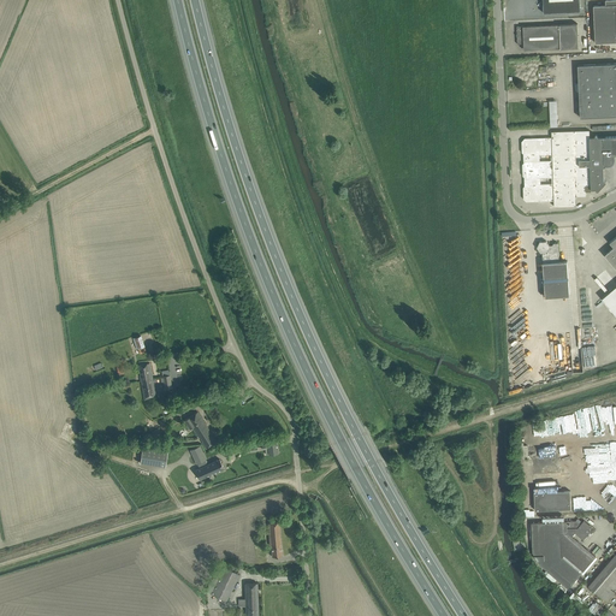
[(550,13),(580,11),(579,0),(543,0),(544,13),(550,13)]
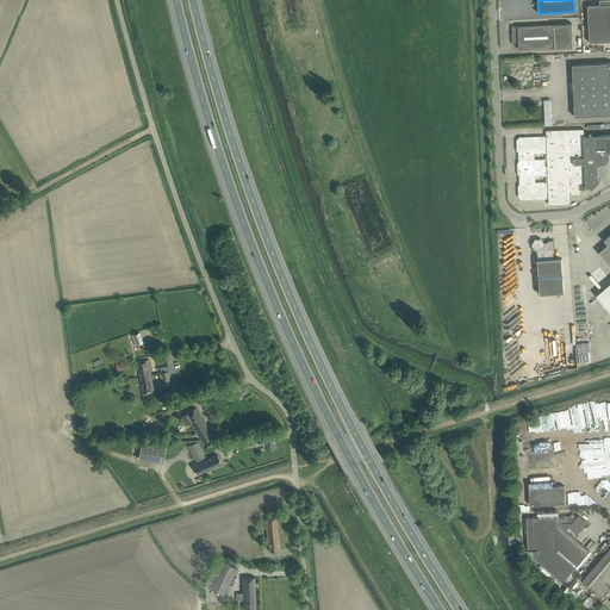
[(609,0),(599,0),(601,5),(587,6),(590,43),(609,41),(609,0)]
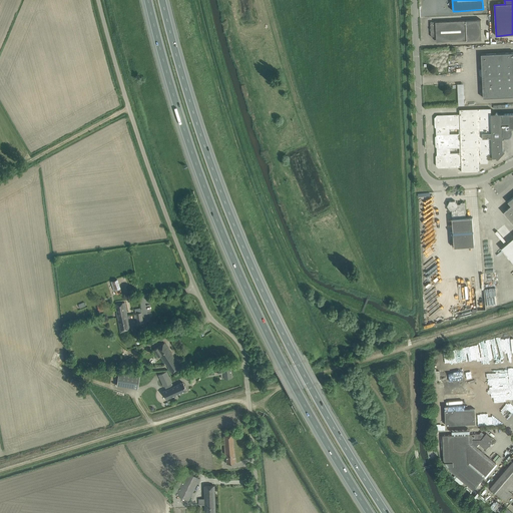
[(441,41),(467,40),(482,39),(481,20),(466,20),(431,22),(431,37),(436,36),(436,42),(441,41)]
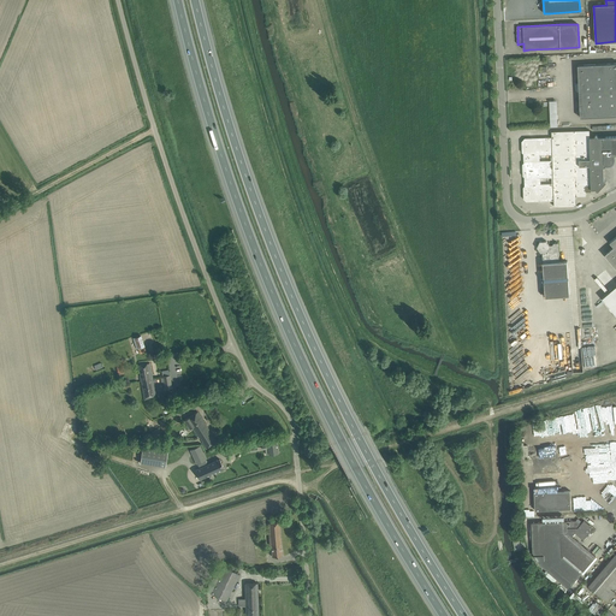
[(615,63),(578,65),(580,112),(580,118),(615,116),(615,63)]
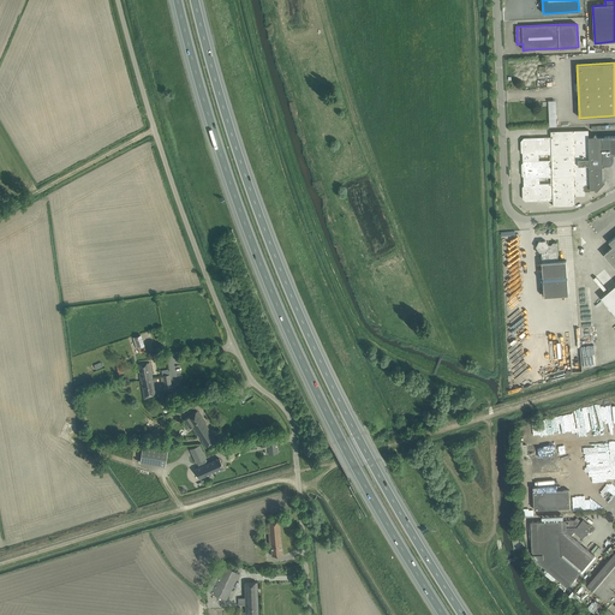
[(537,138),(536,137),(530,138),(529,139),(524,139),(523,141),(523,144),(521,145),(521,148),(523,149),(523,153),(524,154),(525,162),(523,163),(523,167),(521,168),(521,172),(524,173),(524,175),(525,177),(525,185),(524,187),(524,190),(523,191),(523,195),(524,196),(524,198),(526,199),(530,199),(531,201),(536,201),(537,199),(551,199),(553,201),(554,207),(575,206),(574,196),(585,196),(585,186),(590,186),(590,189),(595,189),(597,191),(605,181),(603,179),(603,167),(605,163),(607,165),(609,163),(610,163),(611,162),(613,161),(613,160),(613,157),(613,156),(614,154),(614,153),(614,136),(607,136),(597,137),(595,135),(593,137),(589,137),(589,130),(551,131),(551,137),(550,138),(537,138)]
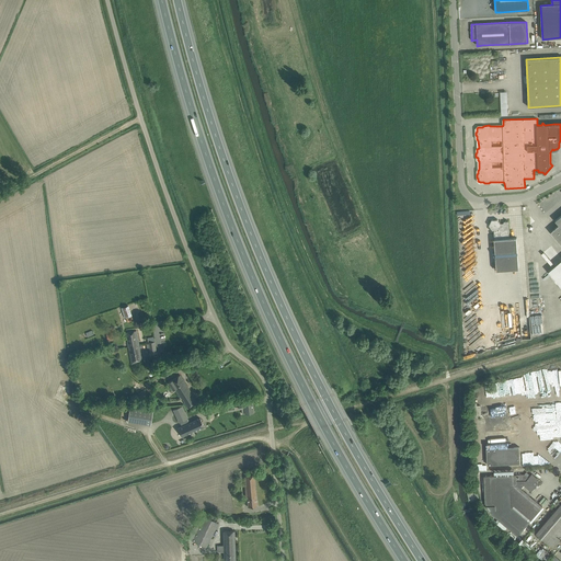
[(560,243),(560,260),(548,272),(560,286),(560,215),(556,220),(559,225),(551,232),(554,236),(560,243)]
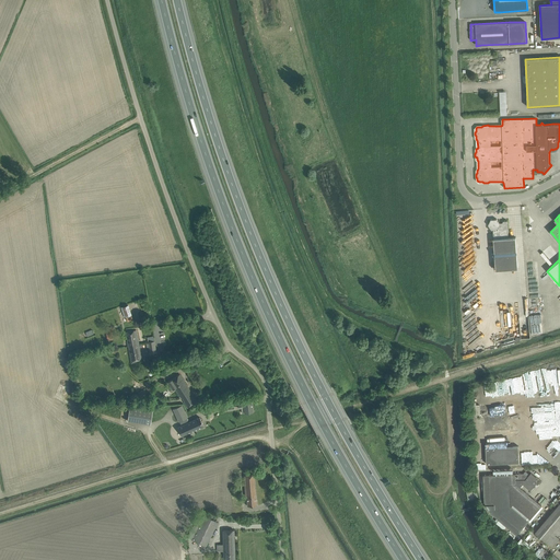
[(518,268),(516,243),(515,237),(509,237),(508,221),(503,221),(502,224),(500,224),(497,219),(491,220),(488,225),(491,230),(493,230),(496,270),(518,268)]
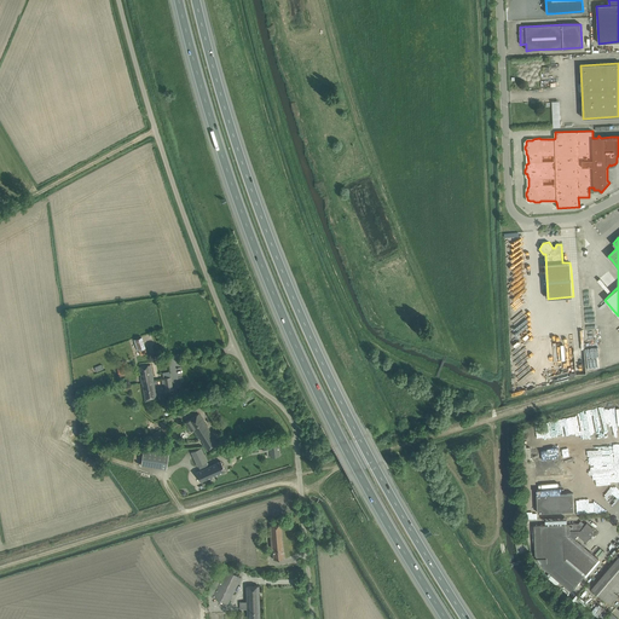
[(507,287),(516,287),(515,283),(525,283),(525,275),(507,276),(507,287)]
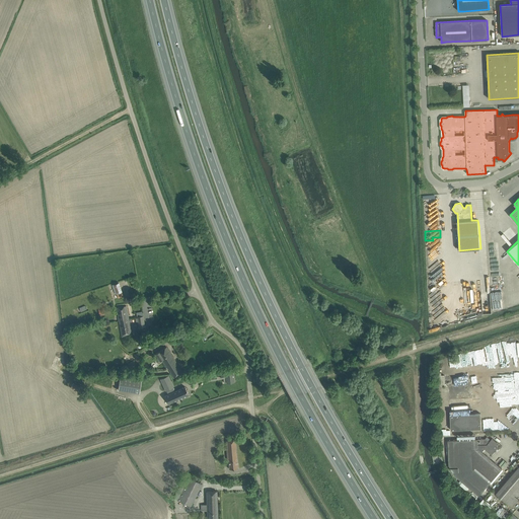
[(122,291),(119,282),(112,285),(115,294),(117,293),(118,298),(123,296),(122,291)]
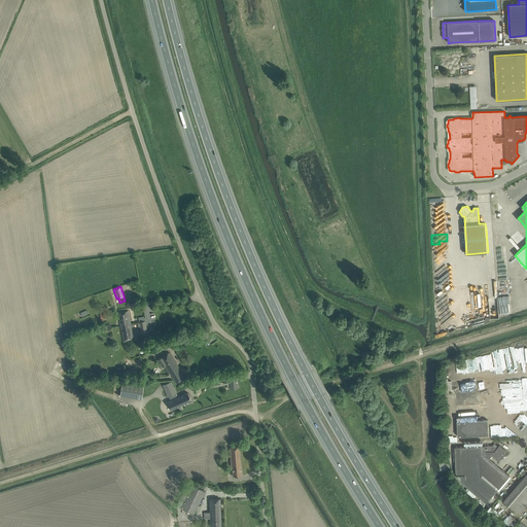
[(120,326),(131,324),(128,311),(118,312),(120,326)]
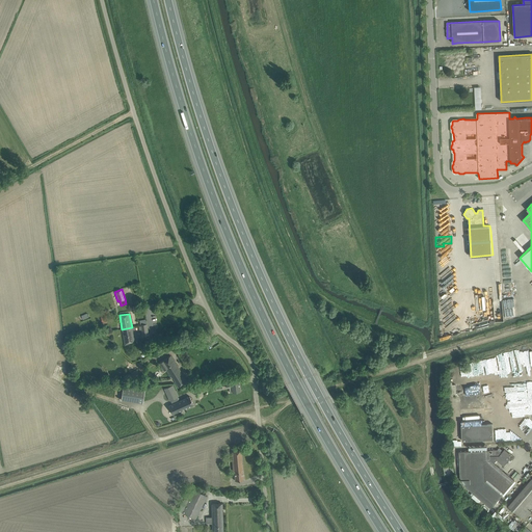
[(140,325),(138,326),(139,329),(141,329),(142,336),(149,335),(147,324),(140,324),(140,325)]
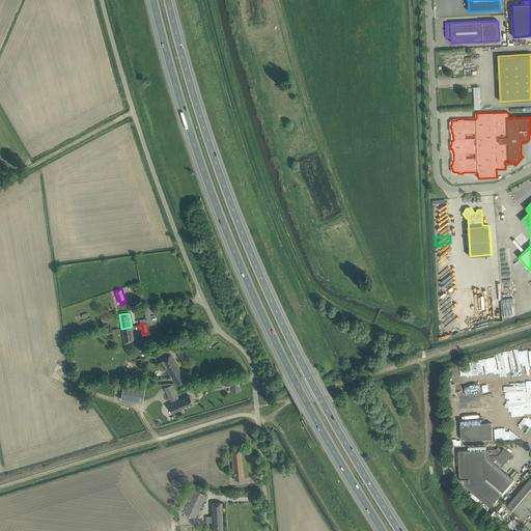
[(134,340),(133,331),(132,327),(121,329),(124,345),(130,344),(129,341),(134,340)]
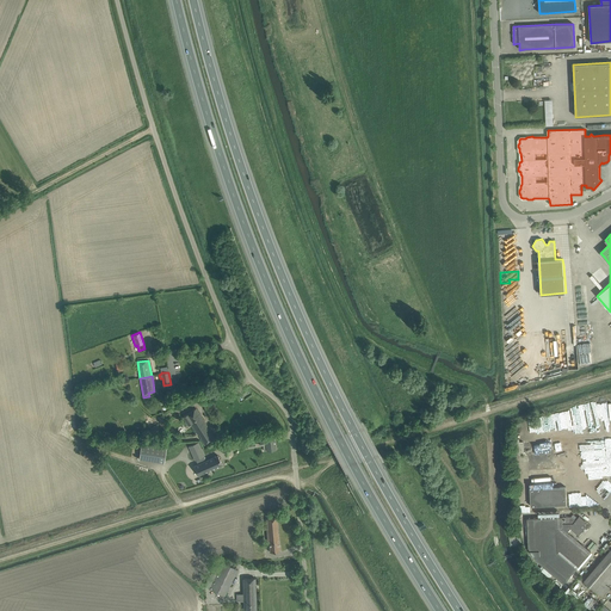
[(178,407),(181,406),(202,399),(199,390),(171,401),(173,408),(178,407)]
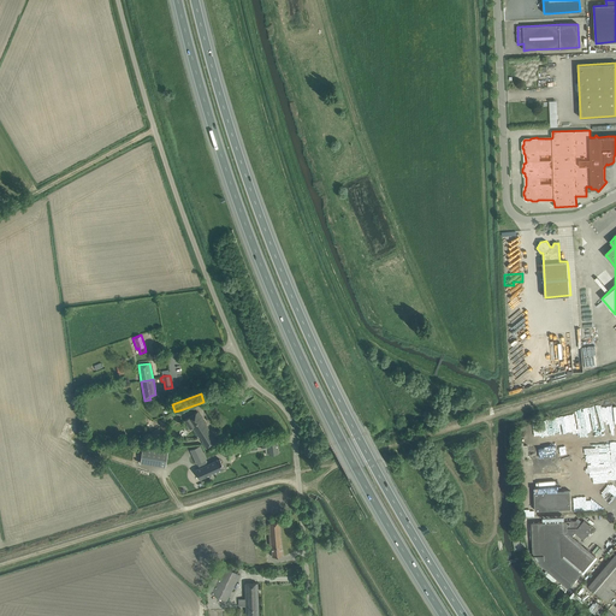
[(575,426),(576,448),(602,445),(600,439),(612,438),(612,430),(615,428),(615,425),(615,424),(615,415),(615,406),(611,406),(611,403),(573,407),(574,422),(576,422),(576,426),(575,426)]
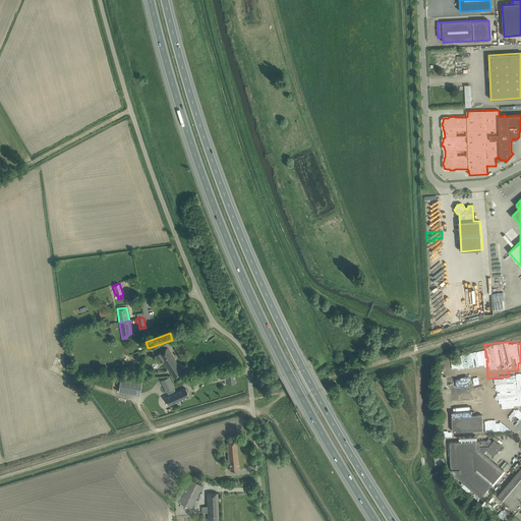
[(171,373),(174,379),(183,373),(167,348),(156,355),(161,362),(163,361),(169,370),(170,369),(172,372),(171,373)]
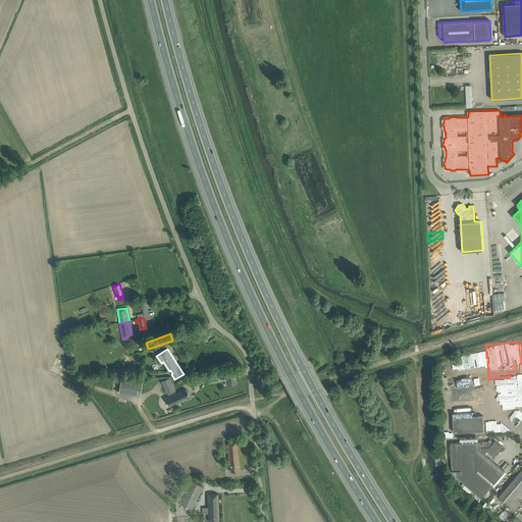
[(134,362),(128,366),(132,372),(138,368),(134,362)]
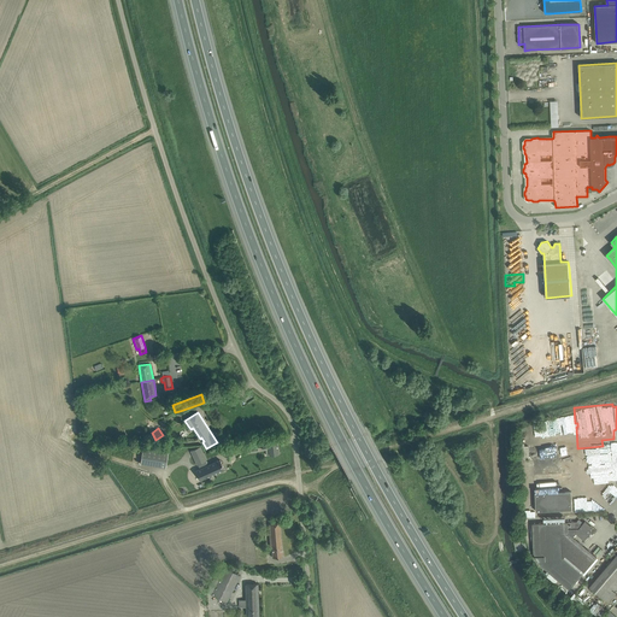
[(269,445),(263,446),(263,450),(265,450),(266,454),(270,454),(278,453),(277,444),(269,445)]
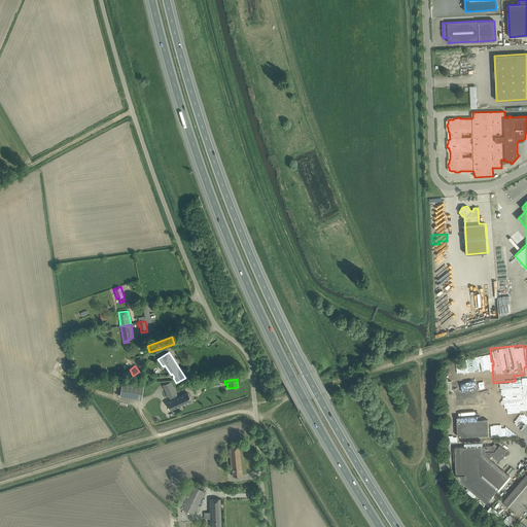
[(168,396),(176,393),(171,381),(163,385),(168,396)]
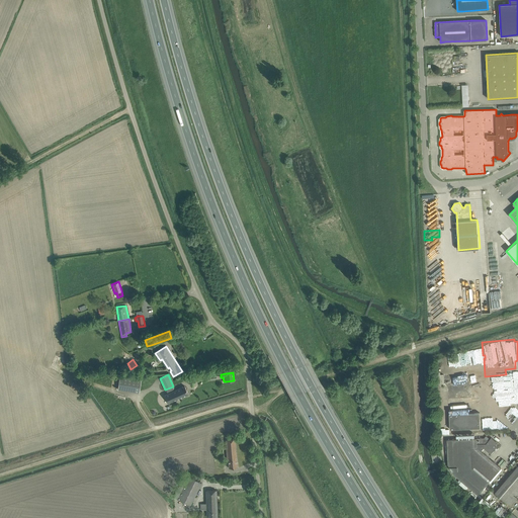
[(118,390),(139,393),(142,379),(120,376),(118,390)]
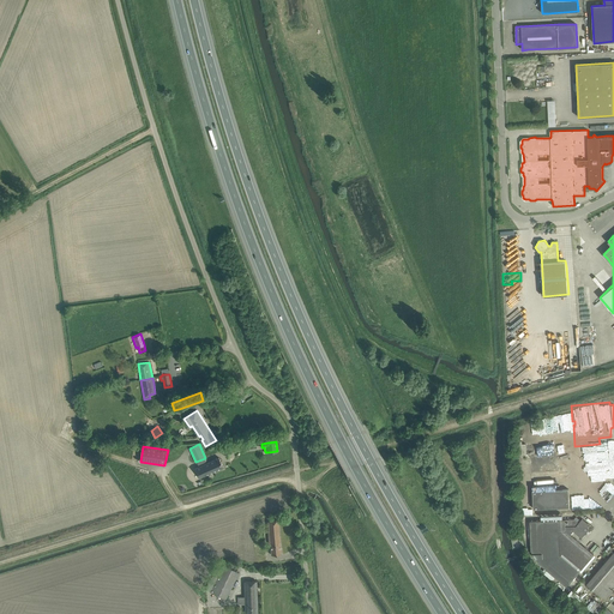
[(92,465),(96,461),(88,453),(83,458),(92,465)]
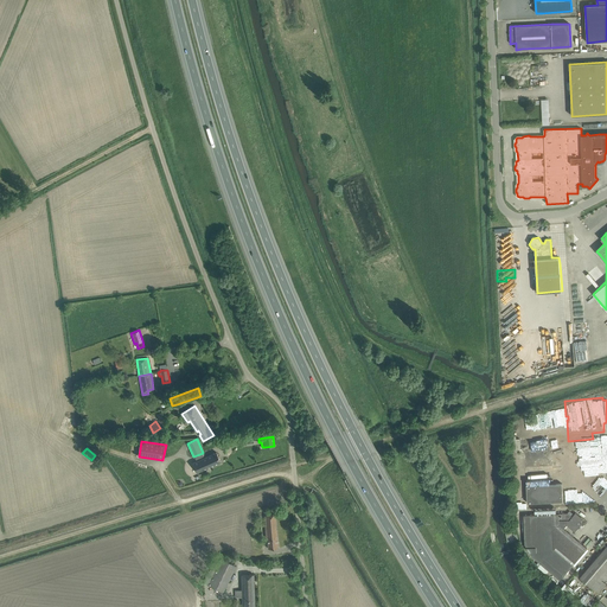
[(216,452),(192,462),(197,473),(221,461),(216,452)]
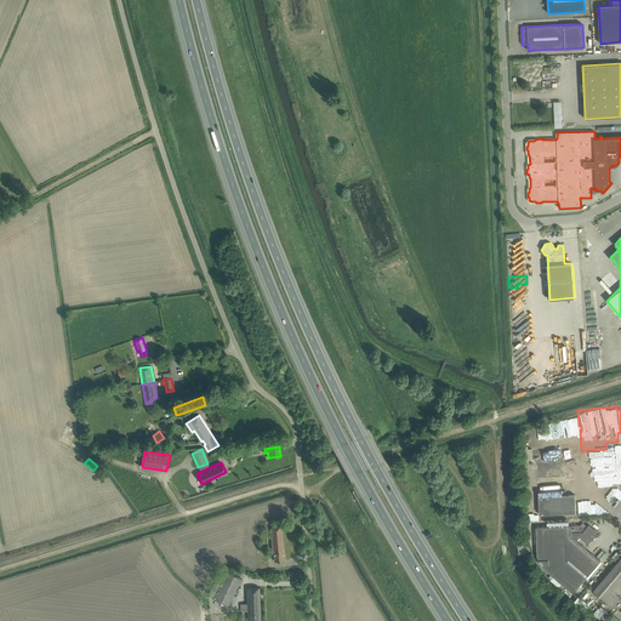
[(540,514),(576,513),(575,495),(539,496),(540,514)]
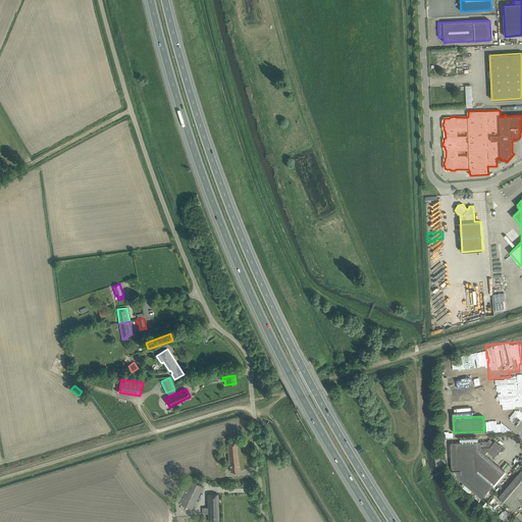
[(501,451),(499,449),(501,446),(496,440),(492,445),(488,441),(451,442),(451,459),(450,459),(450,462),(452,462),(452,468),(458,478),(482,499),(505,471),(484,454),(487,451),(494,458),(501,451)]
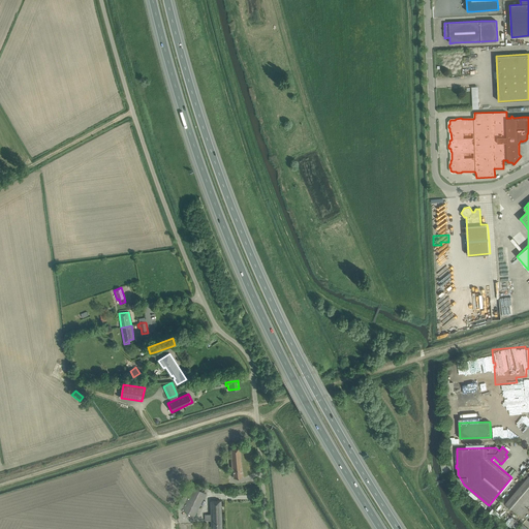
[(242,477),(240,448),(231,449),(231,458),(232,470),(234,478),(242,477)]
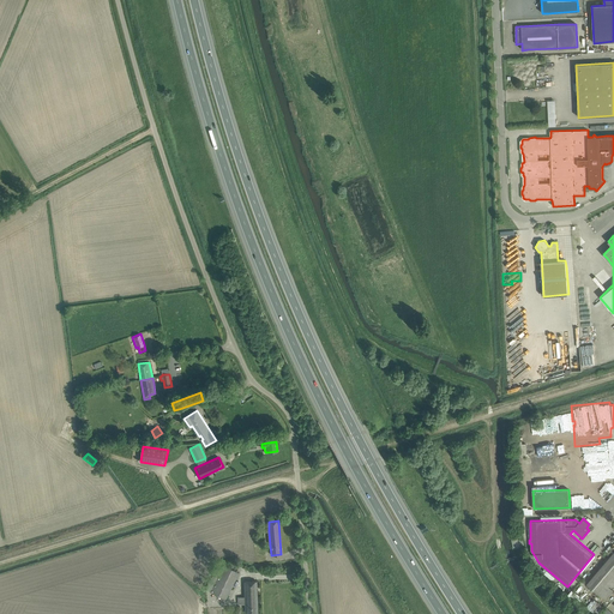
[(613,552),(588,584),(606,600),(613,589),(613,552)]
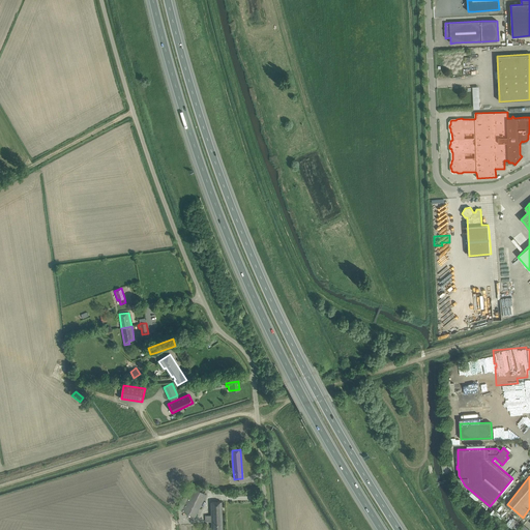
[(193,490),(181,511),(195,518),(206,495),(194,488),(193,490)]
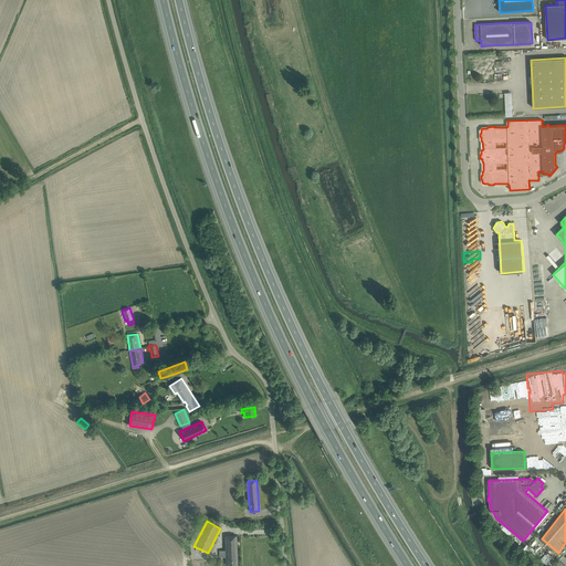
[(237,565),(237,535),(226,536),(226,551),(219,551),(219,557),(226,556),(226,565),(237,565)]
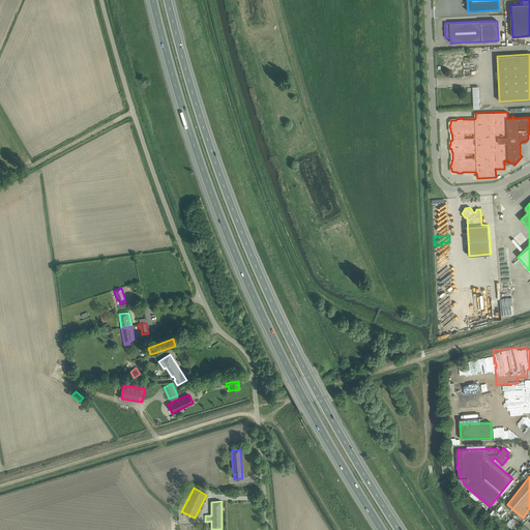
[(512,517),(506,524),(512,529),(517,529),(522,525),(512,517)]
